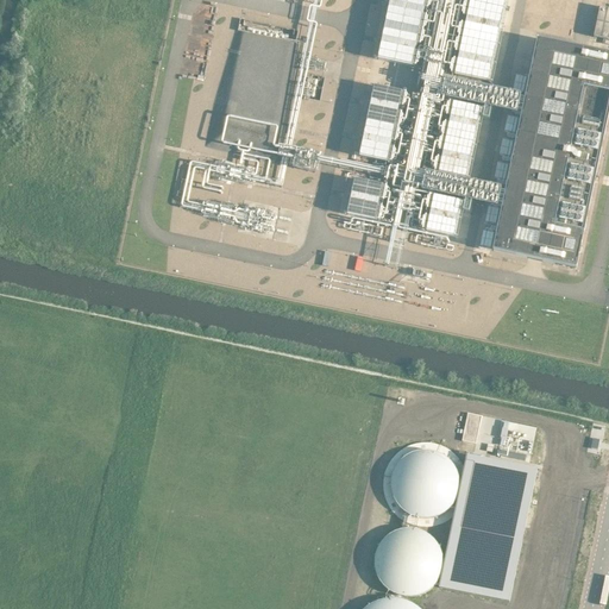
[(389,0),(377,58),(413,66),(426,0),(389,0)]
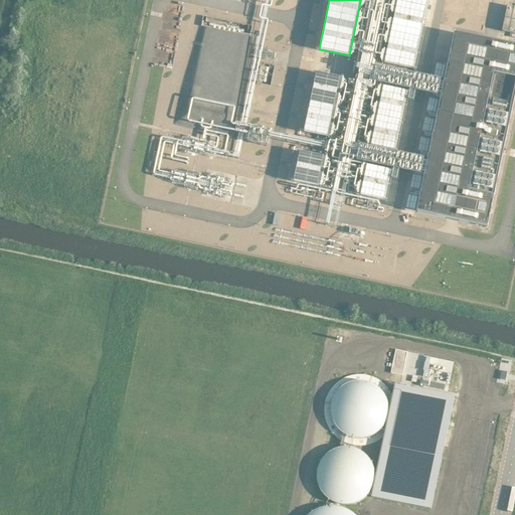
[(396,0),(383,62),(413,69),(427,0),(396,0)]
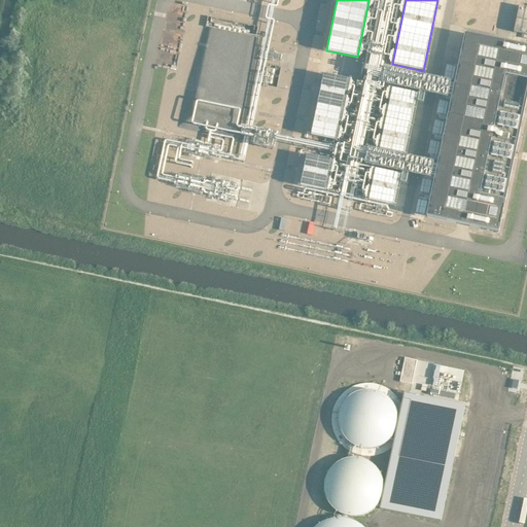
[(465,33),(426,216),(498,232),(526,96),(526,46),(507,42),(495,39),(465,33)]
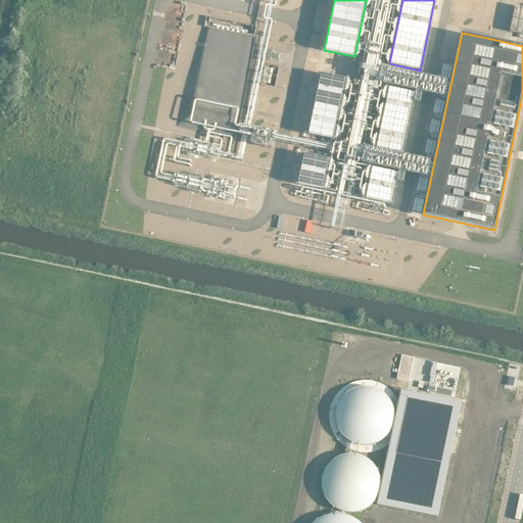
[(440,79),(449,81),(453,65),(443,63),(440,79)]
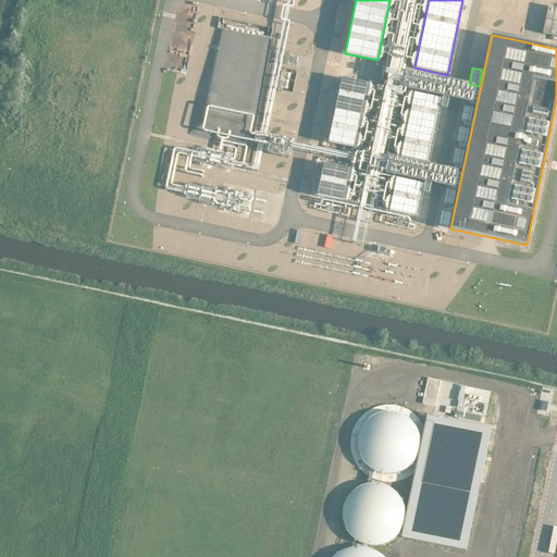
[(342,77),(327,143),(355,148),(368,84),(342,77)]
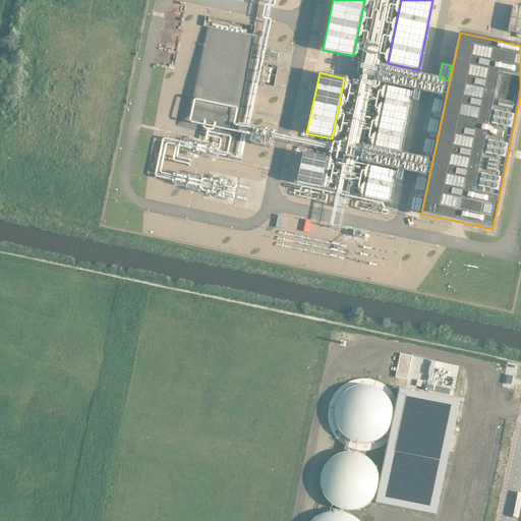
[(388,88),(374,148),(400,153),(413,93),(388,88)]
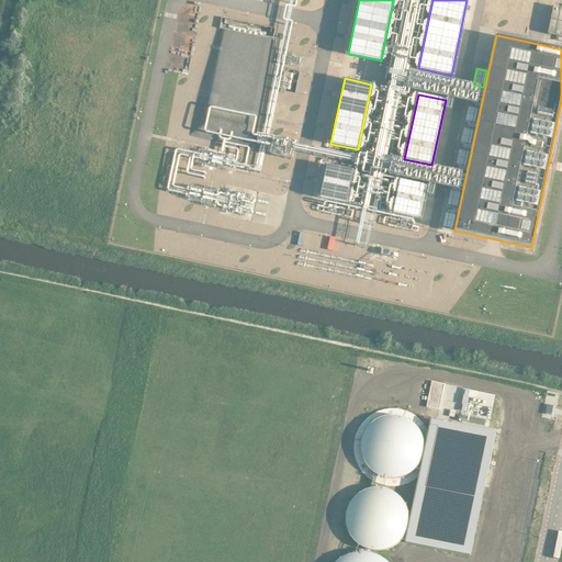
[(465,121),(475,123),(479,107),(469,104),(465,121)]
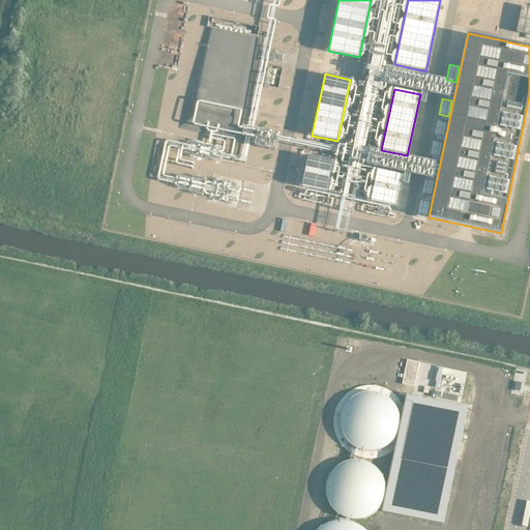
[(434,135),(444,137),(447,121),(438,119),(434,135)]
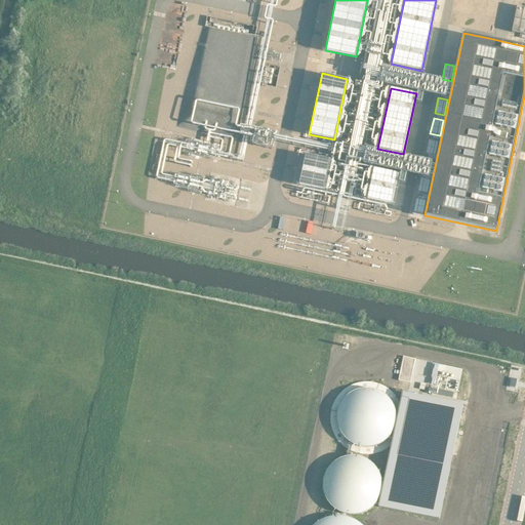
[(426,154),(436,156),(439,140),(429,138),(426,154)]
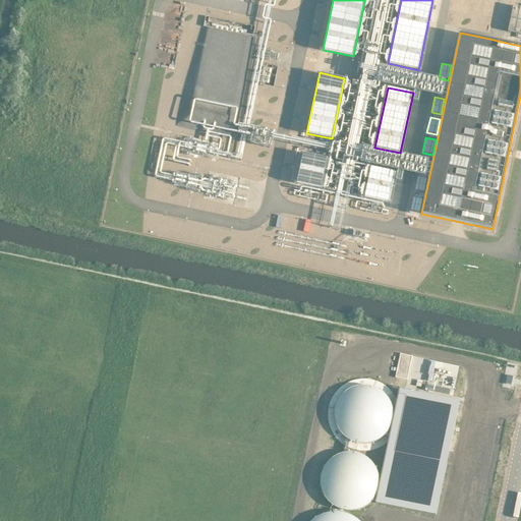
[(302,153),(296,183),(322,188),(328,158),(302,153)]
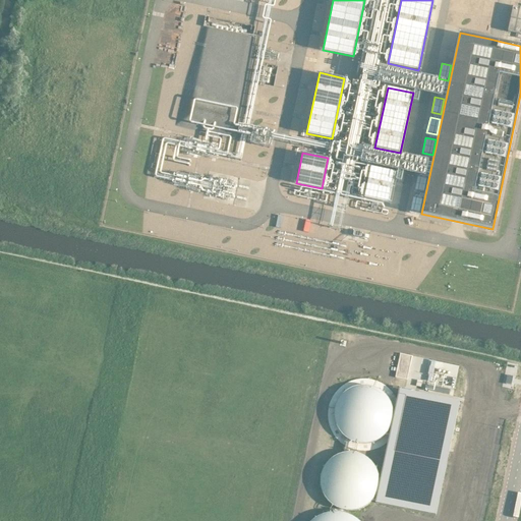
[(370,167),(364,197),(389,203),(396,172),(370,167)]
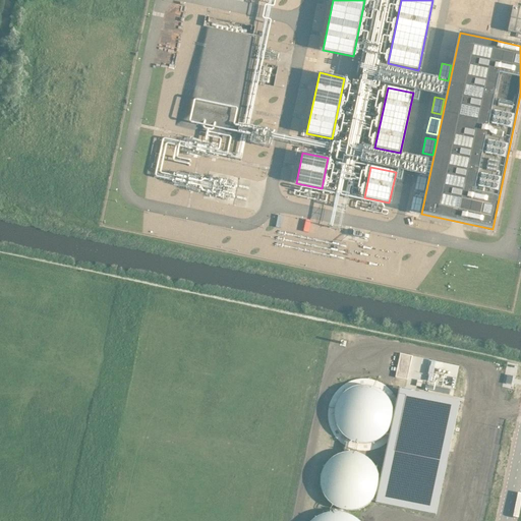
[(414,190),(424,192),(427,177),(418,176),(414,190)]
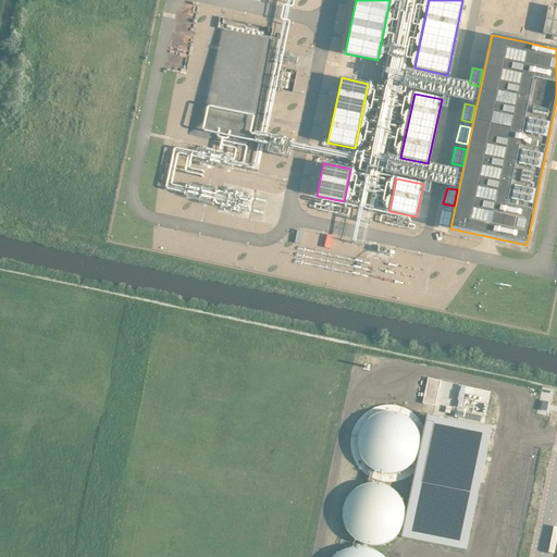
[(438,225),(448,227),(452,212),(442,210),(438,225)]
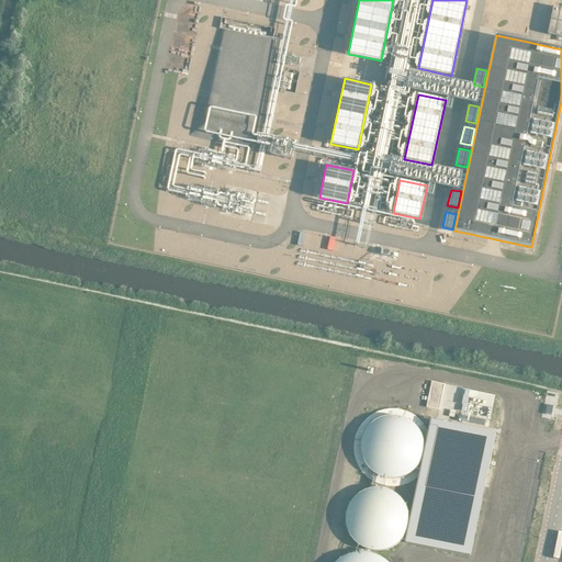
[(355,458),(359,467),(364,473),(371,479),(379,483),(386,485),(395,485),(404,484),(412,480),(419,475),(428,431),(423,422),(416,415),(407,411),(397,407),(388,407),(379,409),(370,415),(362,422),(357,429),(355,438),(353,448),(355,458)]
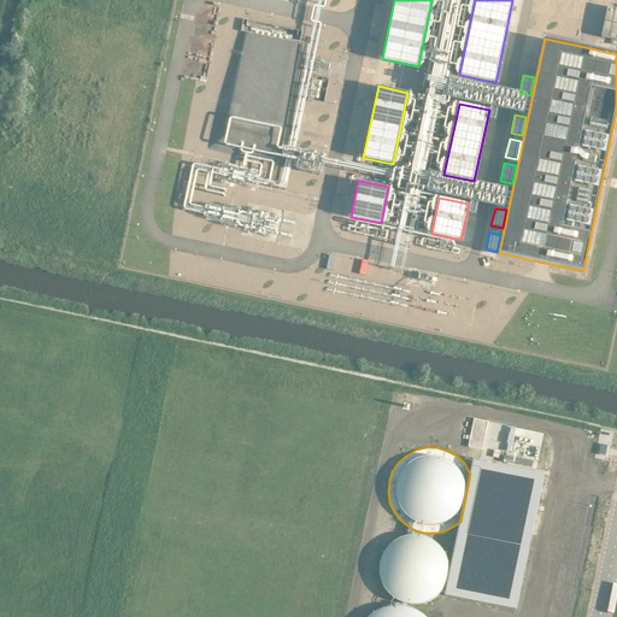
[(504,454),(503,460),(532,466),(533,460),(504,454)]
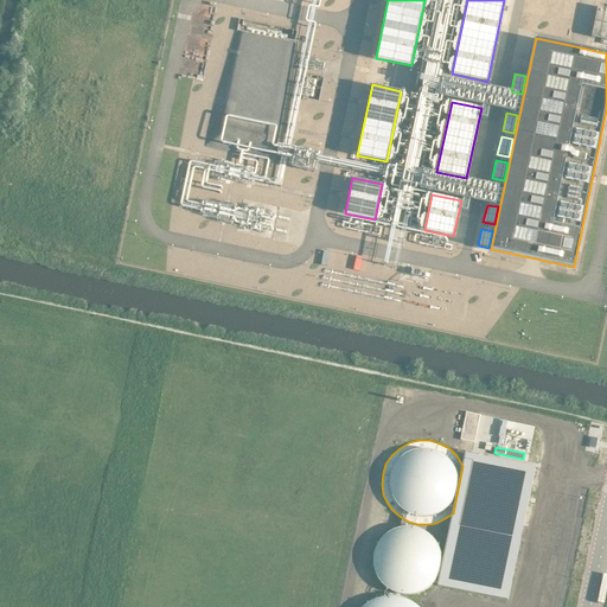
[(523,526),(535,467),(465,453),(462,466),(453,513),(438,586),(508,600),(513,569),(516,556),(517,556),(521,540),(519,540),(522,526),(523,526)]
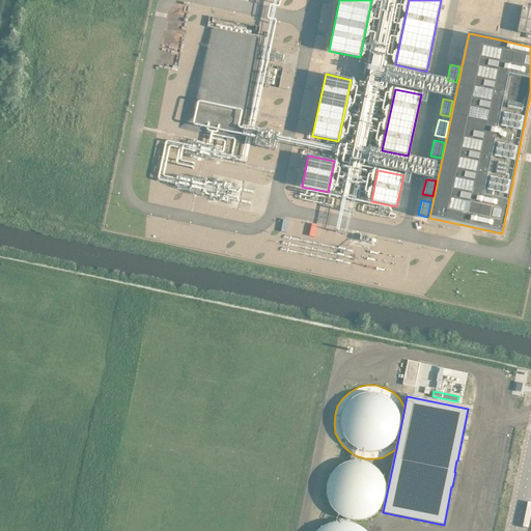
[(326,487),(327,495),(329,502),(333,509),(339,514),(346,519),(355,520),(363,519),(370,515),(378,510),(382,504),(385,496),(386,488),(384,480),(381,474),(375,468),(369,464),(361,460),(354,460),(347,462),(340,465),(335,469),(331,474),(328,480),(326,487)]
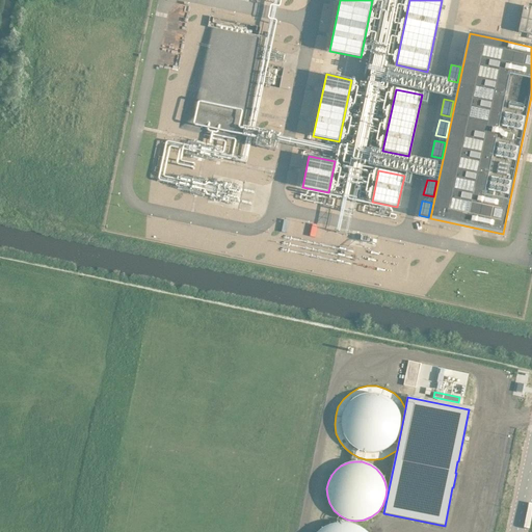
[(367,531),(362,528),(353,524),(345,523),(337,523),(328,525),(320,530),(317,531),(367,531)]
